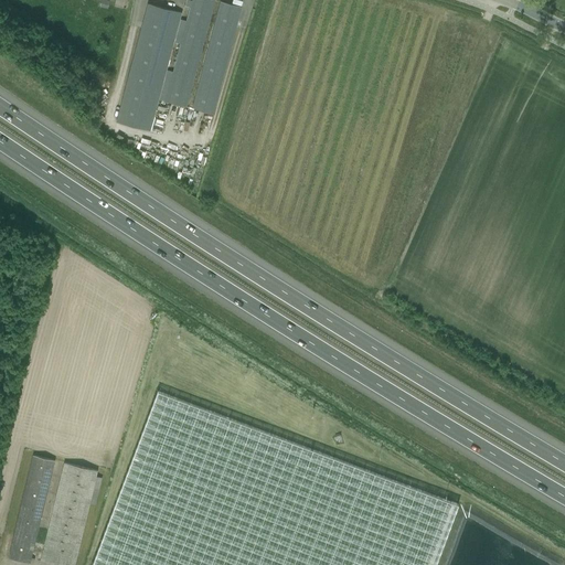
[(117,123),(151,131),(159,100),(185,107),(214,1),(212,0),(192,0),(193,1),(188,0),(185,7),(191,8),(187,22),(180,20),(182,13),(149,4),(117,123)]
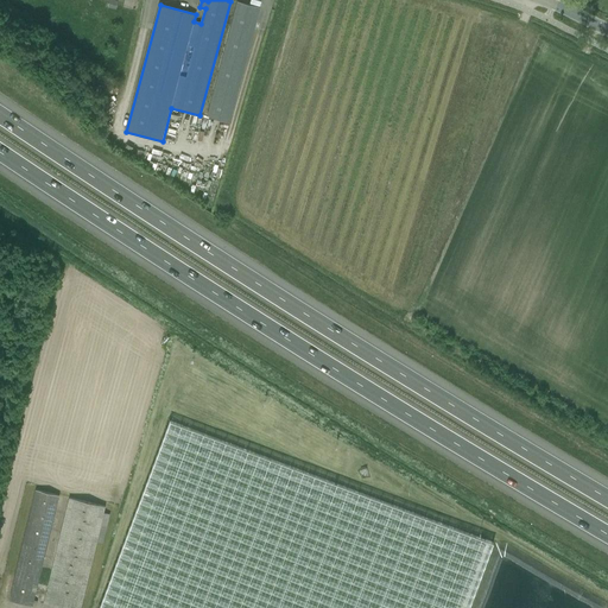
[(260,10),(239,4),(211,108),(204,107),(202,114),(209,115),(209,118),(230,122),(260,10)]
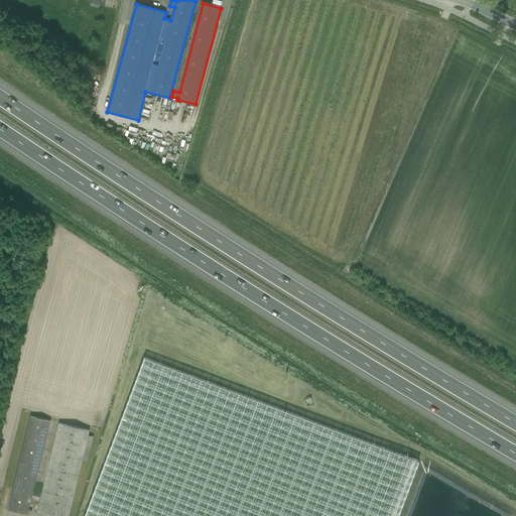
[(397,515),(418,462),(143,358),(83,515),(397,515)]
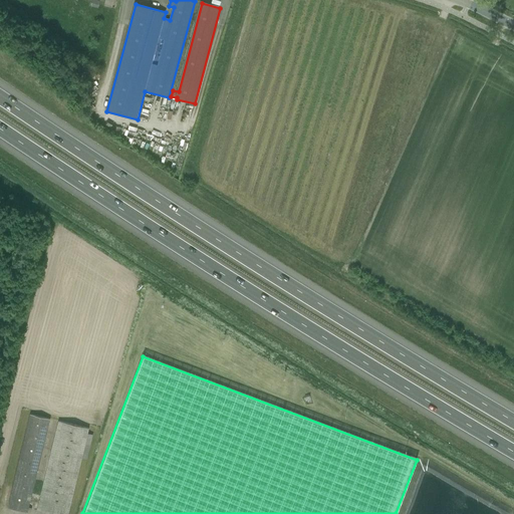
[(30,415),(7,508),(27,513),(50,420),(30,415)]
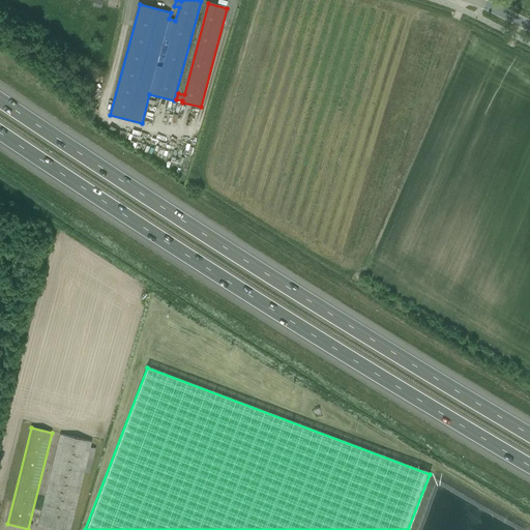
[(60,435),(37,526),(55,529),(70,529),(91,442),(60,435)]
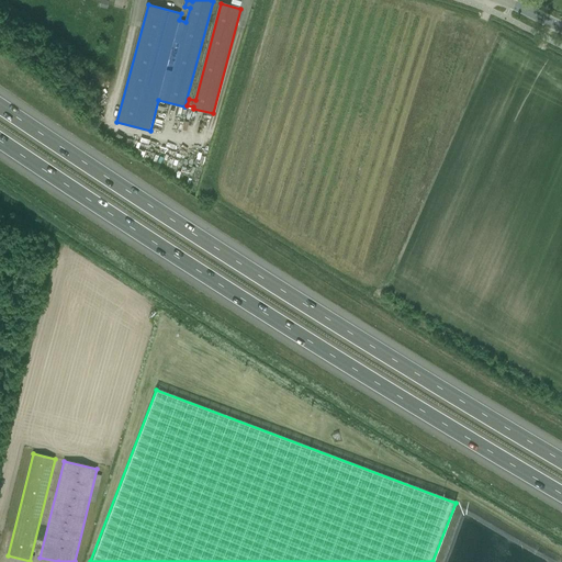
All buildings are outlined.
